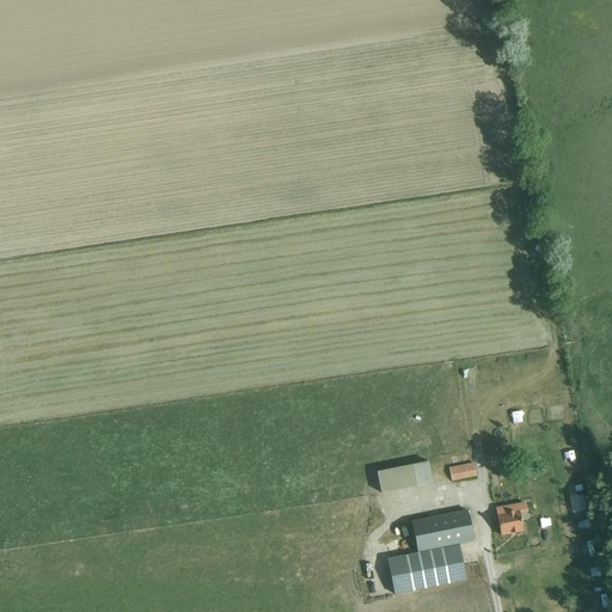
[(573,439),(561,442),(565,457),(577,453),(573,439)]
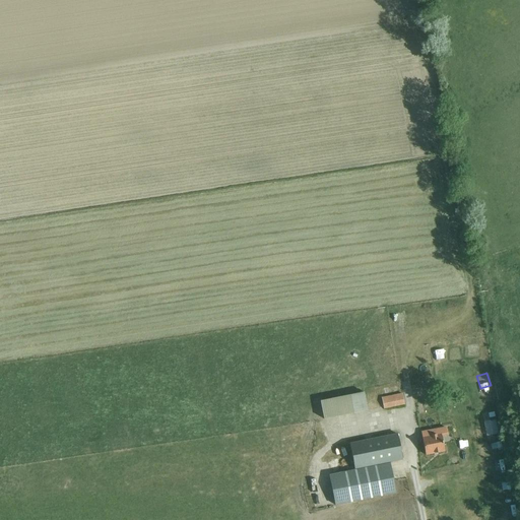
[(381,397),(384,409),(403,405),(401,393),(381,397)]
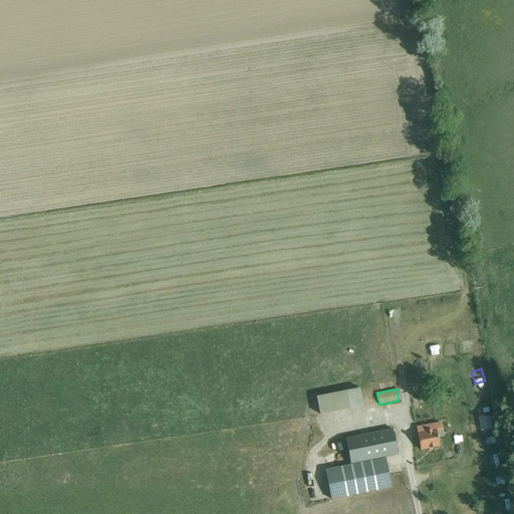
[(314,397),(317,415),(347,410),(347,409),(356,407),(355,400),(346,402),(344,391),(314,397)]
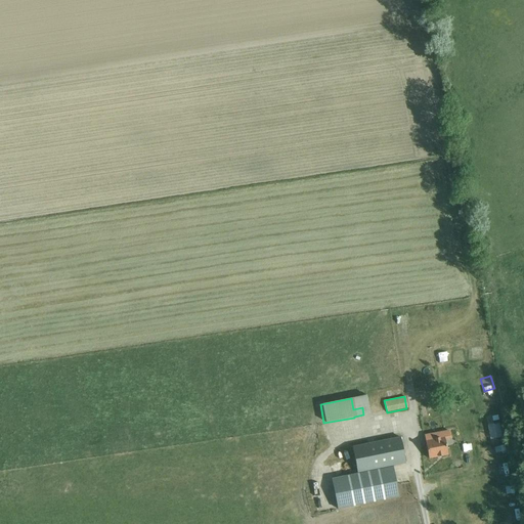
[(491,437),(504,436),(503,421),(490,422),(491,437)]
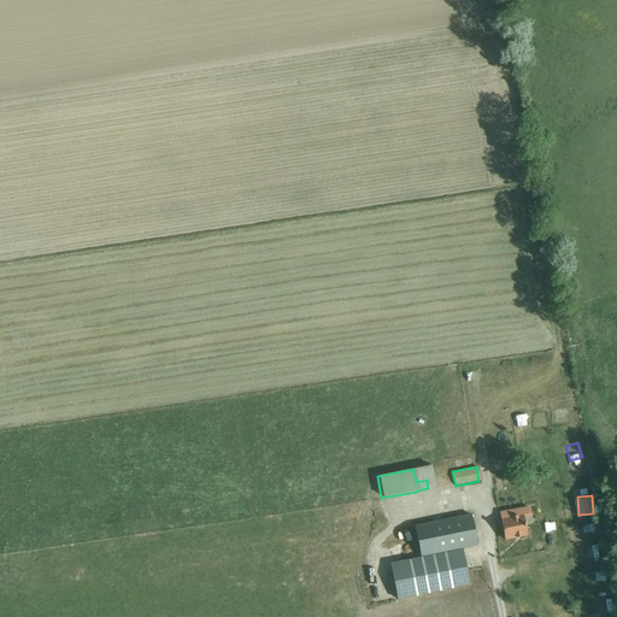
[(529,507),(500,513),(505,540),(528,535),(524,522),(532,521),(530,513),(529,507)]
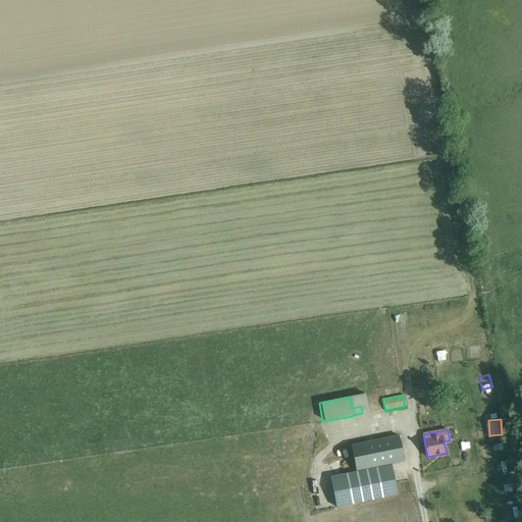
[(351,446),(356,471),(356,472),(330,477),(336,508),(398,496),(390,464),(404,461),(399,435),(351,446)]
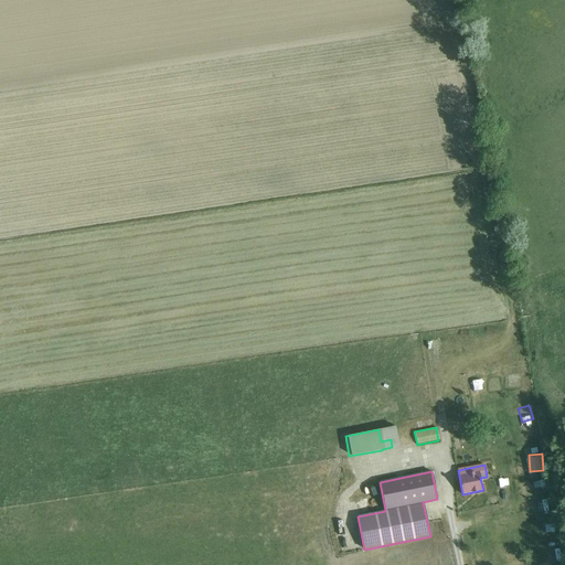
[(509,481),(500,483),(502,497),(511,494),(509,481)]
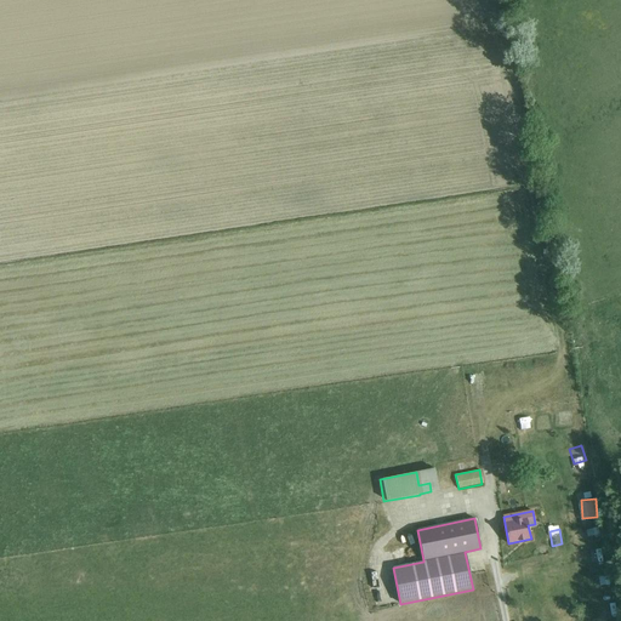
[(593,542),(604,542),(604,529),(592,529),(593,542)]
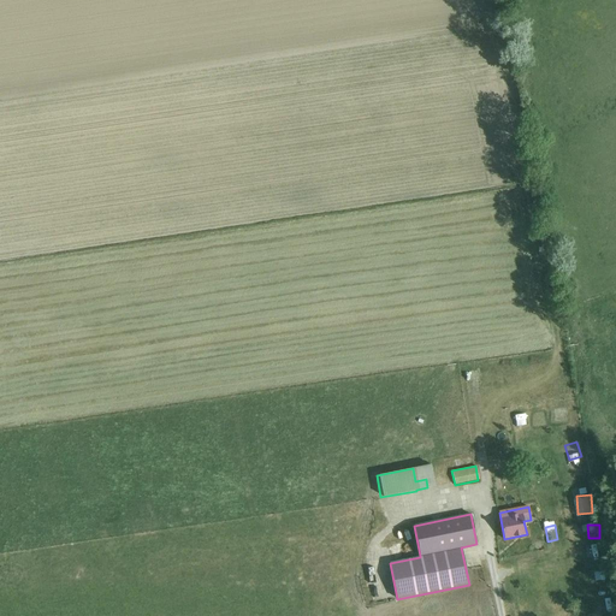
[(610,555),(599,555),(599,566),(602,566),(602,574),(611,574),(610,555)]
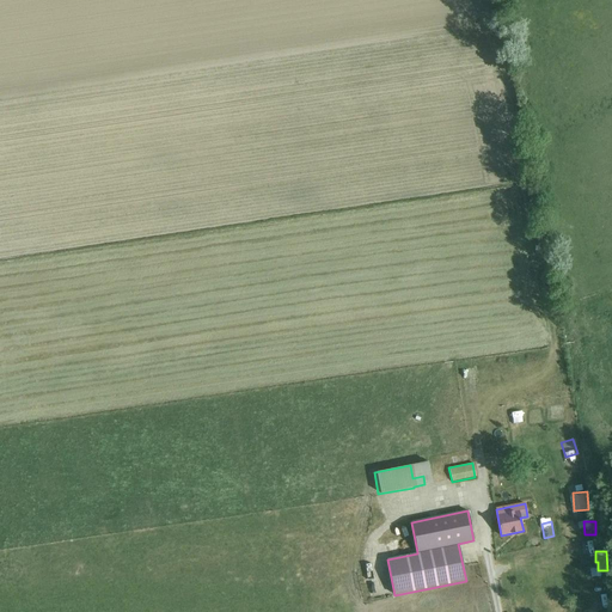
[(479,563),(470,563),(470,575),(481,575),(479,563)]
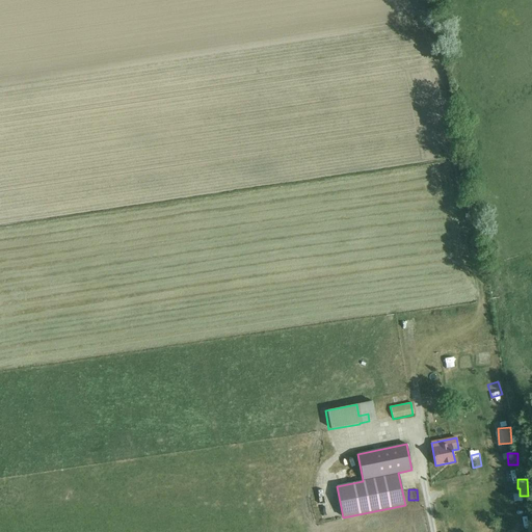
All buildings are outlined.
